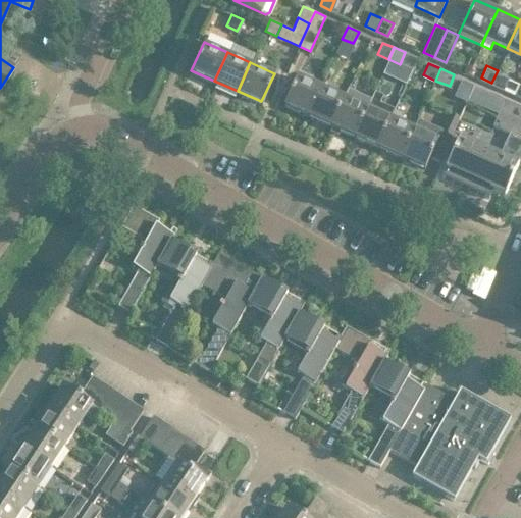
[(509,75),(498,70),(491,83),(504,89),(509,75)]
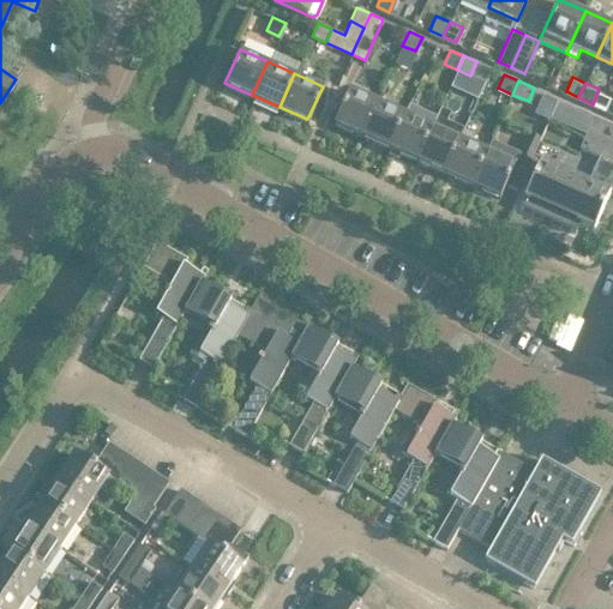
[(349,88),(335,120),(362,133),(378,100),(349,88)]
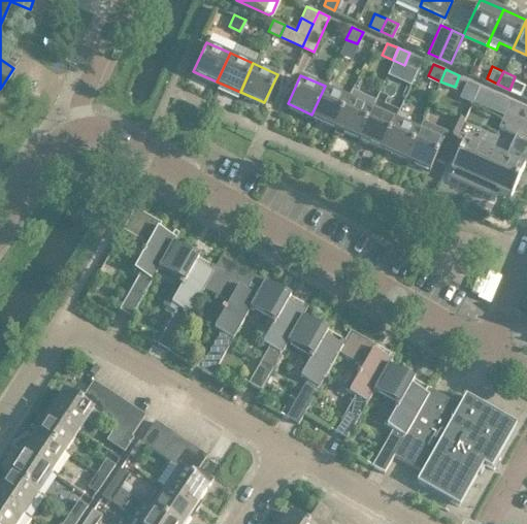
[(311,115),(335,125),(348,96),(325,86),(311,115)]
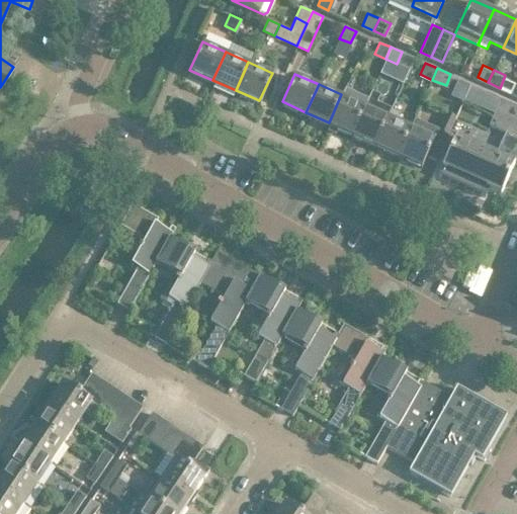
[(345,85),(341,94),(329,122),(352,134),(364,105),(368,96),(345,85)]
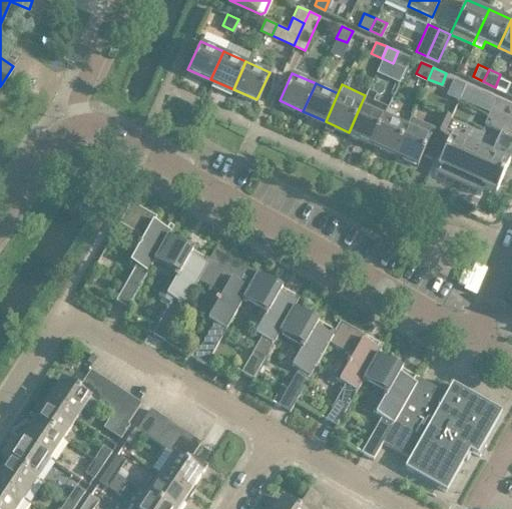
[(365,95),(361,104),(349,132),(371,142),(384,114),(388,105),(374,99),(377,91),(369,87),(365,95)]
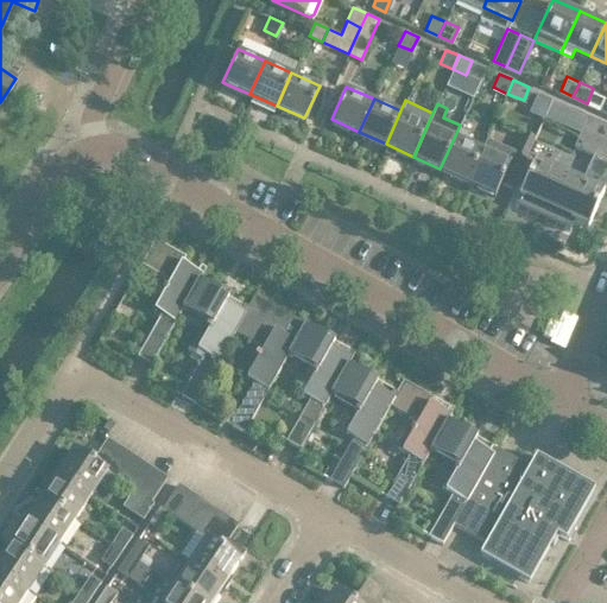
[(582,128),(575,144),(594,152),(606,158),(606,121),(596,116),(588,114),(582,128)]
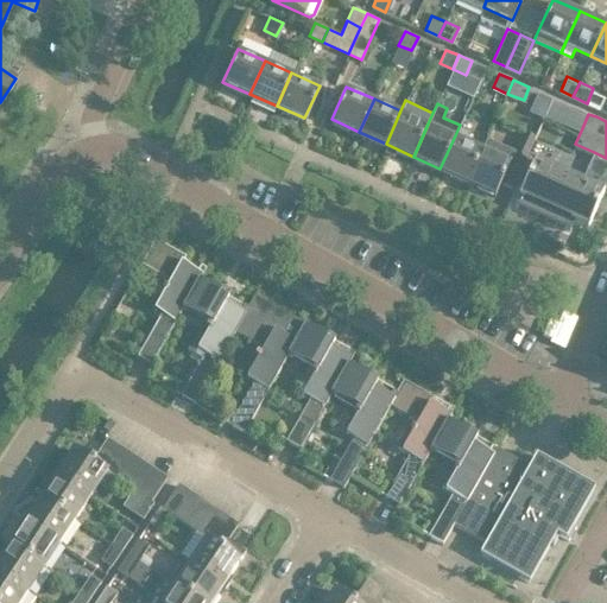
[(460,125),(455,135),(440,169),(467,181),(482,148),(467,140),(470,131),(460,125)]
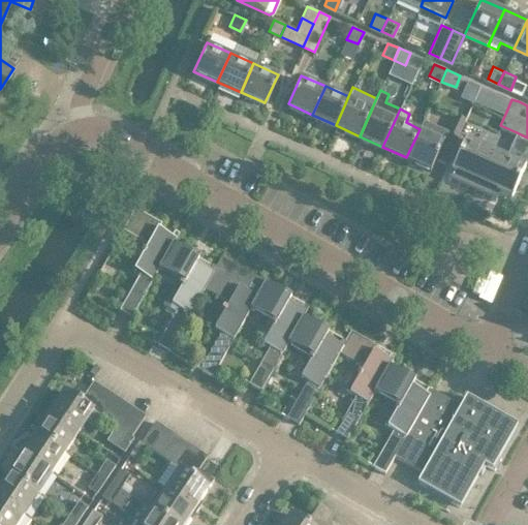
[(447,129),(425,119),(421,129),(420,129),(406,157),(430,167),(435,157),(445,162),(466,118),(455,113),(447,129)]
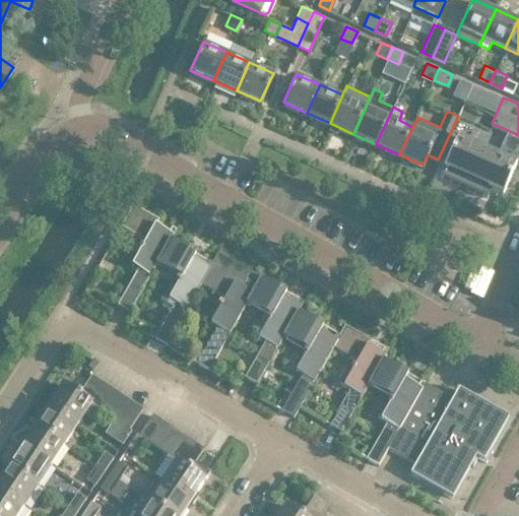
[(457,136),(441,173),(488,194),(491,186),(503,191),(516,162),(514,162),(518,149),(518,135),(508,130),(498,153),(457,136)]
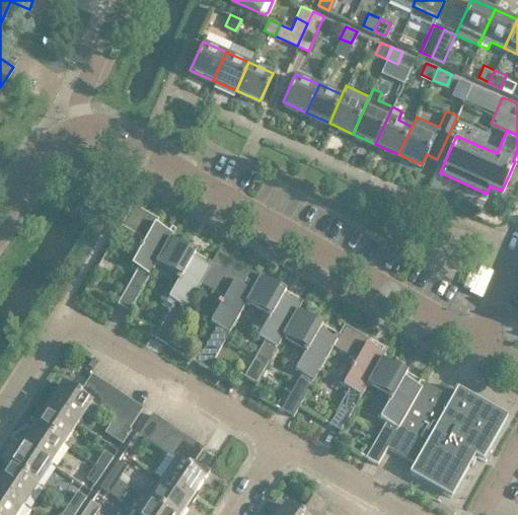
[(137,266),(128,282),(118,300),(129,306),(138,289),(157,258),(155,256),(167,235),(168,236),(173,227),(131,203),(119,224),(144,238),(131,263),(137,266)]
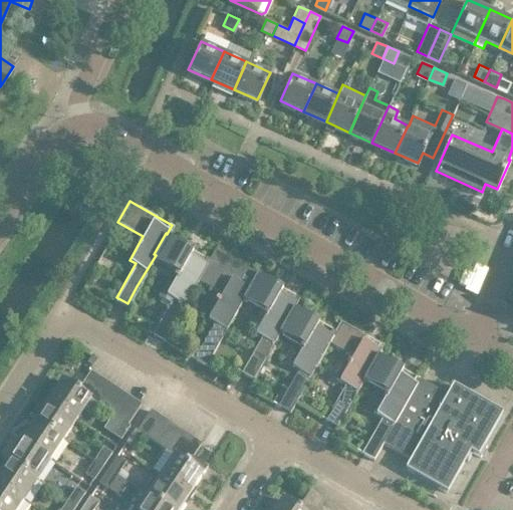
[(165,337),(197,279),(196,278),(208,257),(167,234),(166,233),(154,254),(156,255),(180,268),(165,293),(172,297),(153,331),(165,337)]
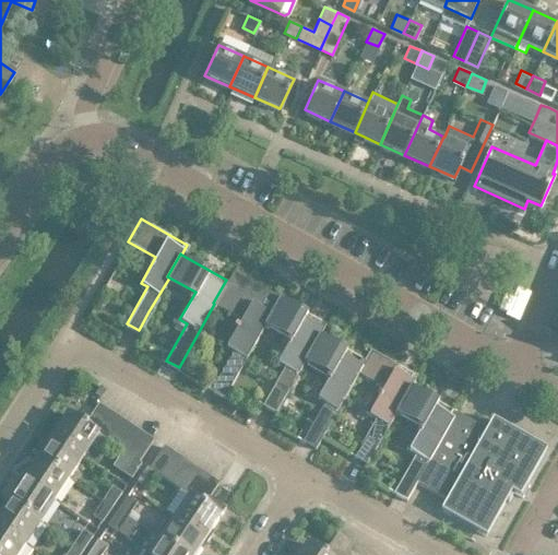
[(272,306),(276,299),(264,293),(266,290),(233,270),(227,280),(226,280),(213,303),(214,304),(240,319),(225,345),(234,350),(212,387),(225,393),(230,385),(230,384),(266,319),(265,319),(273,306),(272,306)]
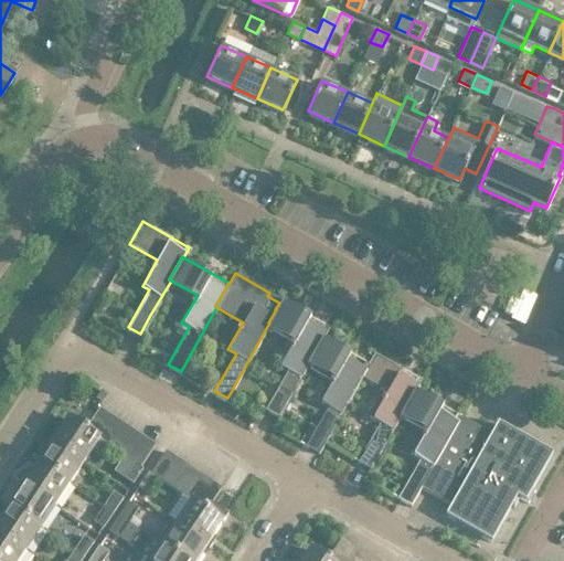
[(290,393),(309,360),(308,359),(321,336),(322,336),(328,326),(282,299),(279,303),(275,309),(276,309),(268,323),(269,323),(296,338),(282,364),(288,368),(278,387),(267,406),(279,414),(290,393)]
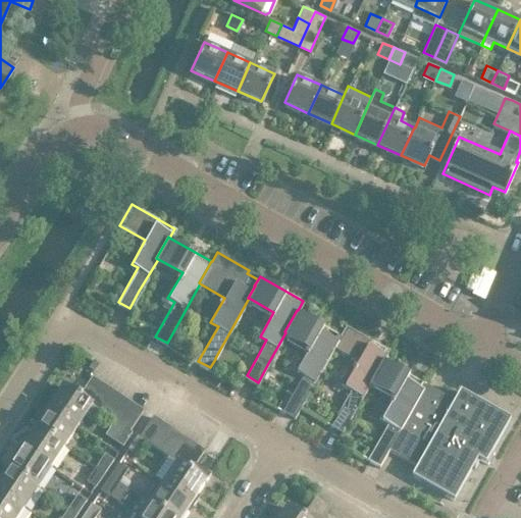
[(294,417),(305,398),(334,346),(340,333),(298,310),(297,310),(284,331),(285,332),(311,347),(297,371),(303,374),(294,391),(282,410),(294,417)]
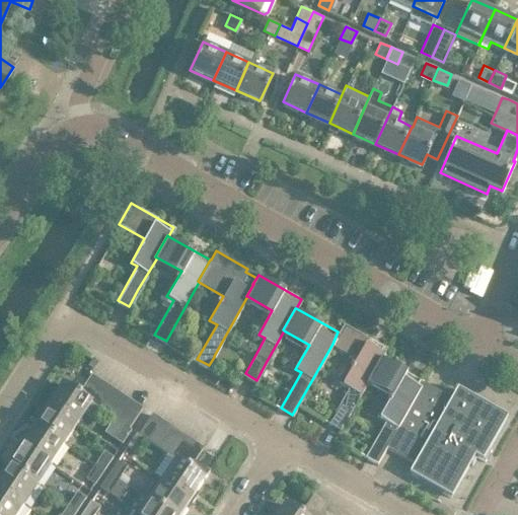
[(352,410),(369,378),(380,356),(381,357),(387,347),(343,322),(338,332),(333,344),(356,357),(342,381),(349,386),(340,402),(329,421),(341,427),(352,410)]
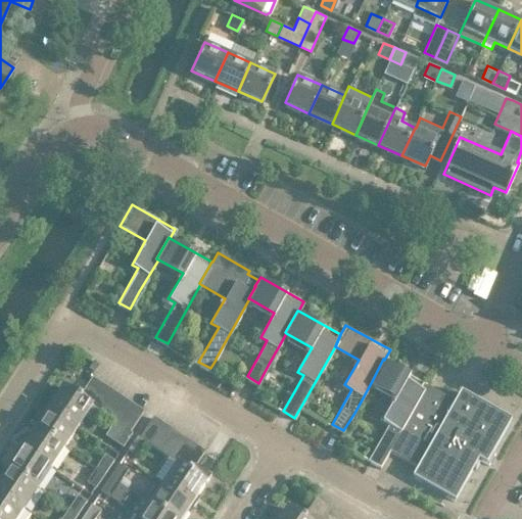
[(369,458),(381,465),(426,383),(384,360),(383,359),(372,381),(395,394),(381,419),(388,423),(369,458)]
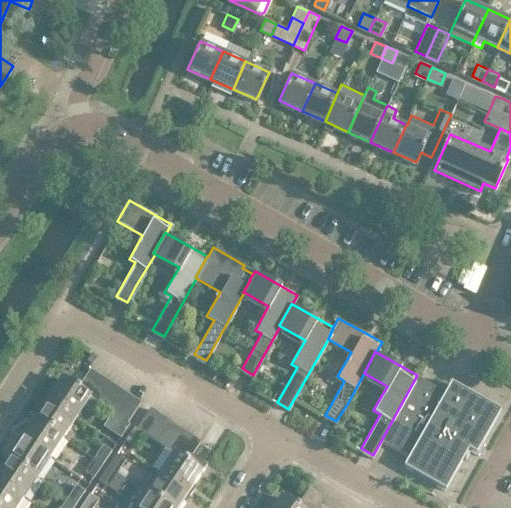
[(100,372),(90,366),(77,385),(87,392),(100,372)]
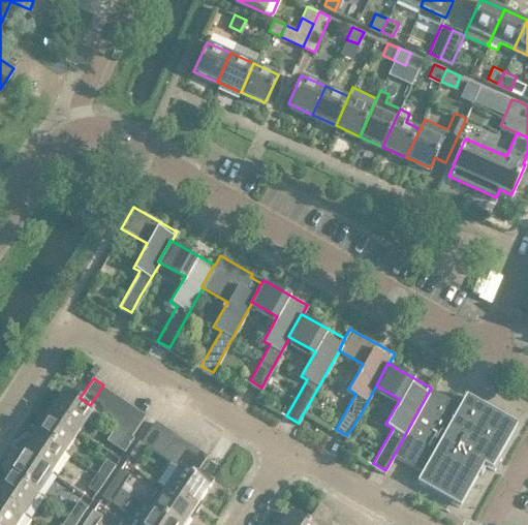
[(72,392),(80,397),(85,390),(78,384),(72,392)]
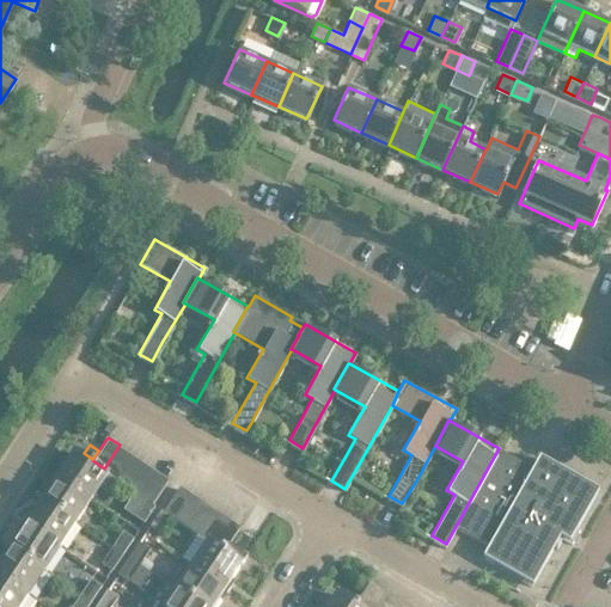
[(116,477),(133,453),(120,445),(104,468),(109,472),(116,477)]
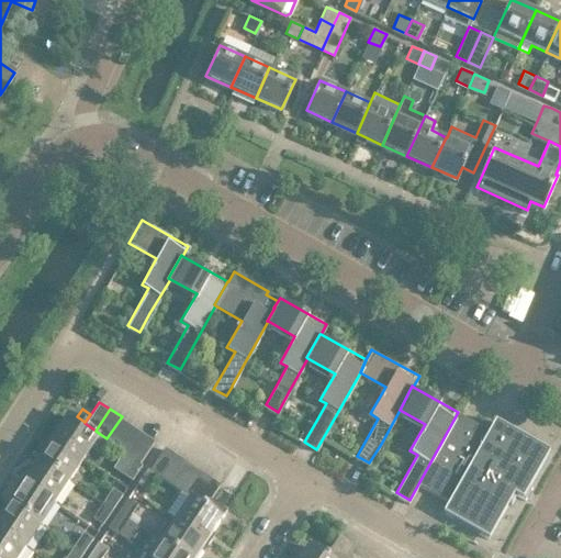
[(69,412),(53,435),(85,457),(92,445),(99,450),(107,438),(100,434),(96,431),(85,423),(69,412)]
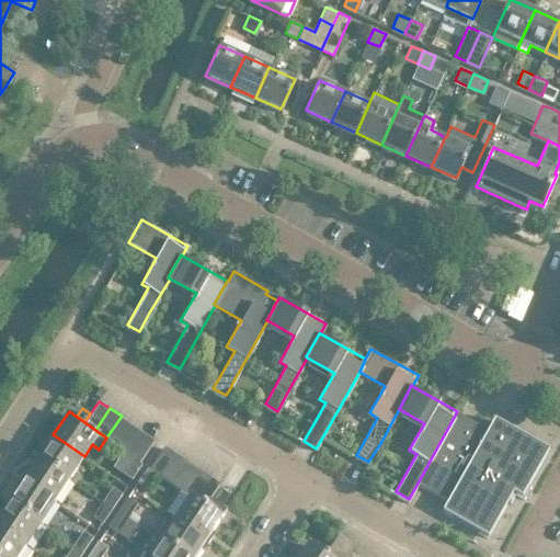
[(547,447),(494,418),(488,429),(457,411),(409,499),(419,481),(449,499),(443,509),(489,535),(507,500),(511,502),(516,492),(525,497),(532,485),(527,482),(547,447)]
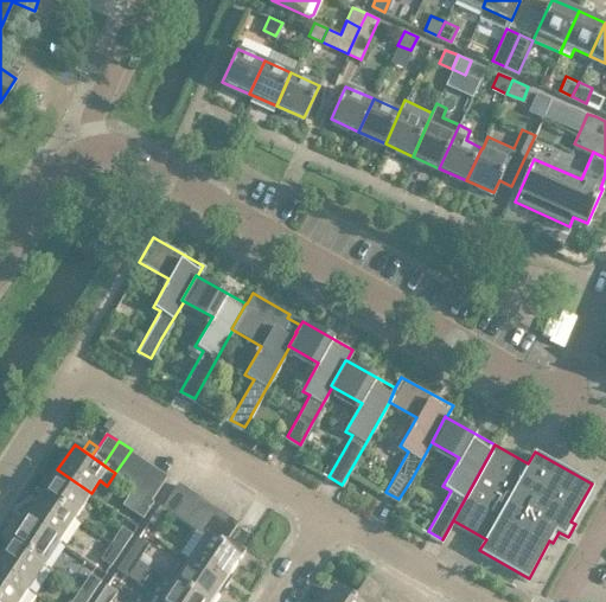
[(132,449),(115,473),(128,481),(144,458),(132,449)]
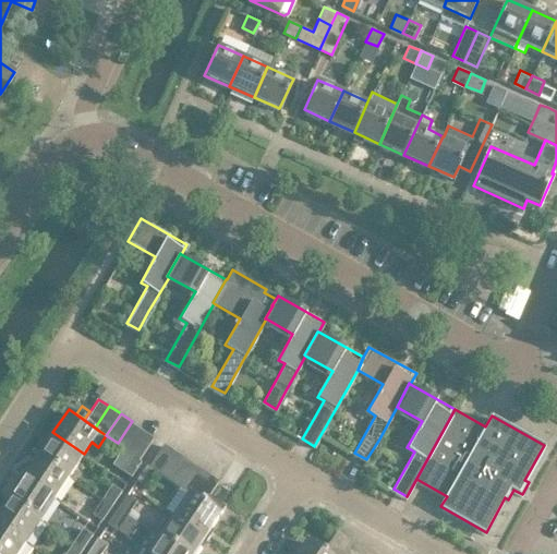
[(132,421),(118,443),(128,449),(143,428),(132,421)]
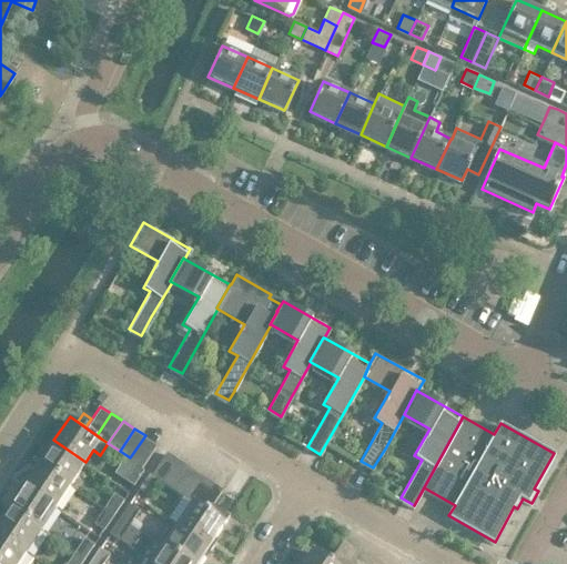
[(130,457),(135,462),(142,466),(158,444),(145,435),(130,457)]
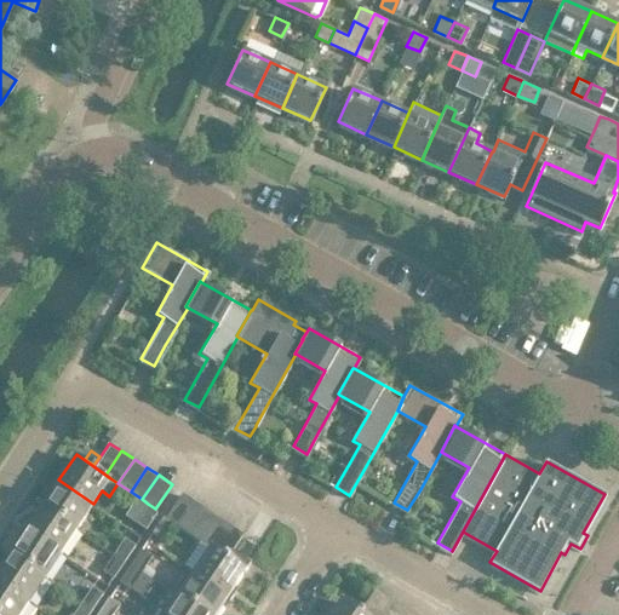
[(93,504),(58,480),(43,504),(78,528),(93,504)]
